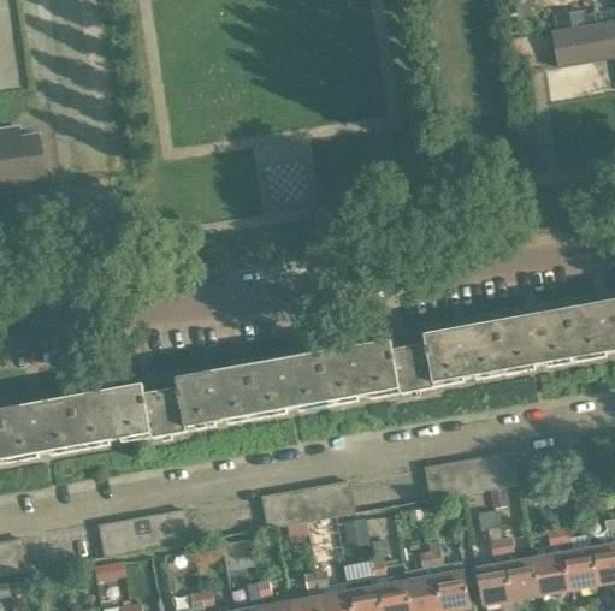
[(551,29),(557,64),(614,53),(614,6),(584,12),(583,9),(554,13),(557,28),(551,29)]
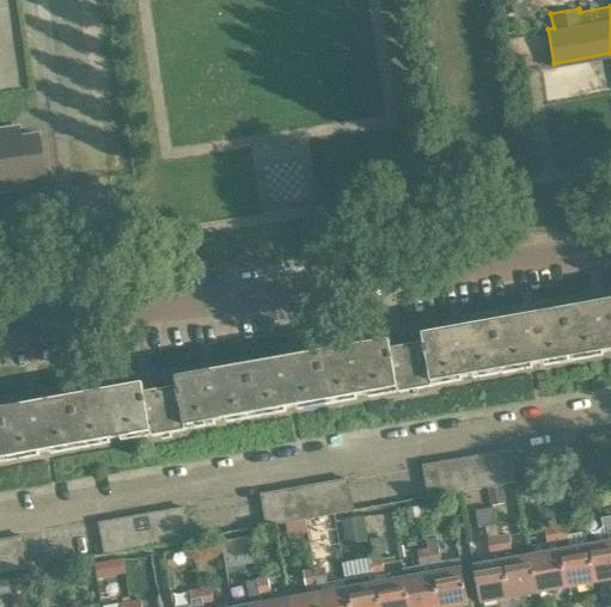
[(0,188),(24,184),(23,175),(42,172),(35,130),(17,133),(16,123),(0,126),(0,188)]
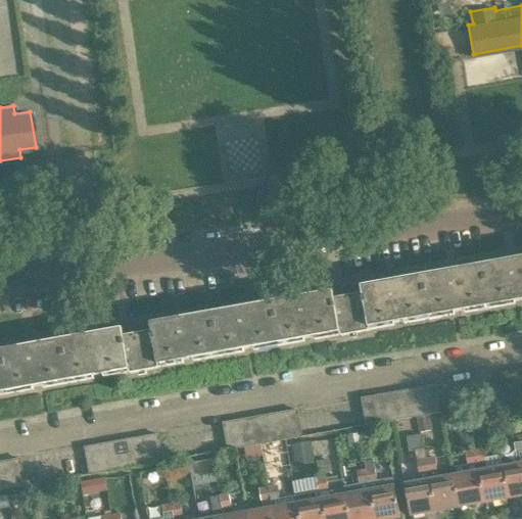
[(488,302),(521,295),(521,252),(481,260),(488,302)]
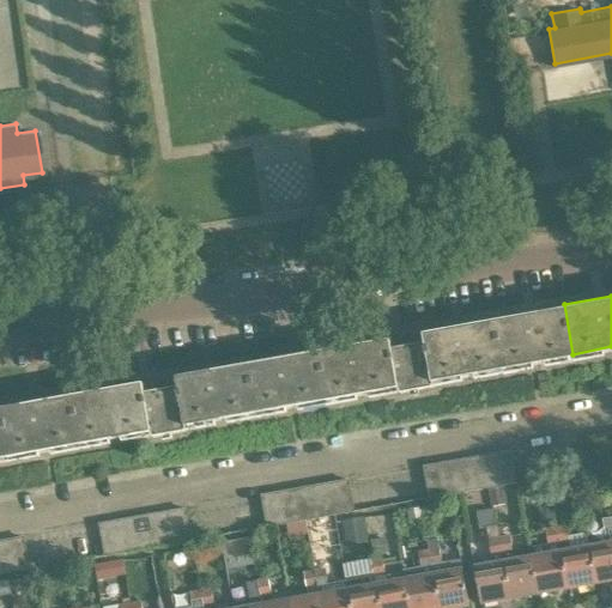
[(564,304),(492,317),(502,366),(573,354),(564,304)]
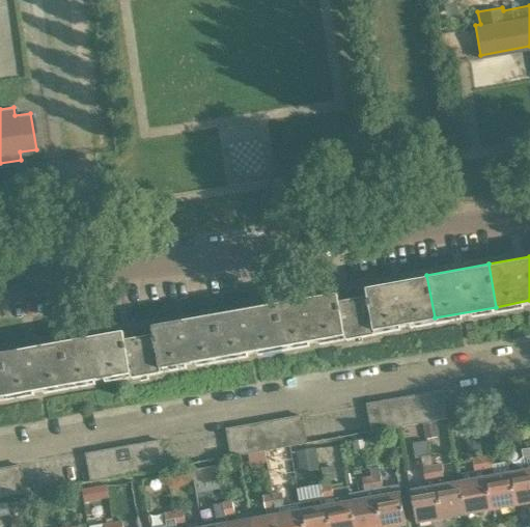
[(365,285),(366,294),(372,329),(435,317),(426,275),(365,285)]
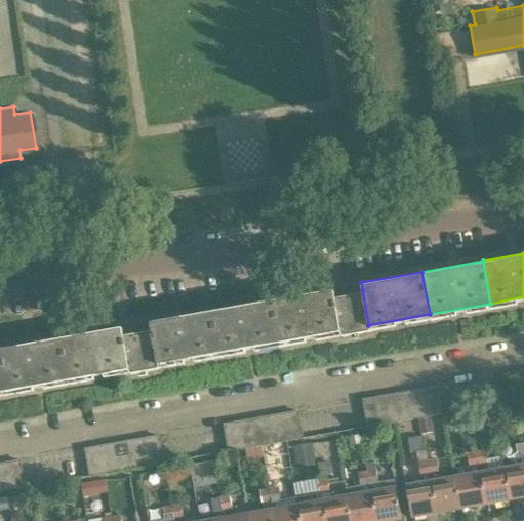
[(332,287),(272,298),(279,341),(340,329),(334,295),(332,287)]
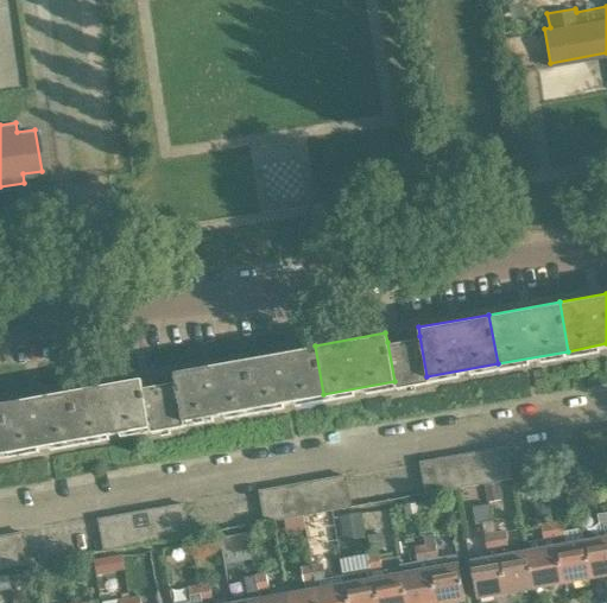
[(428,380),(427,376),(419,336),(387,342),(394,381),(396,386),(428,380)]
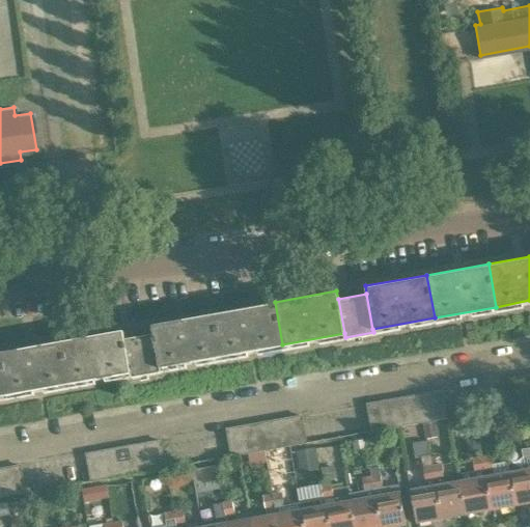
[(221,356),(282,344),(275,302),(213,312),(221,356)]
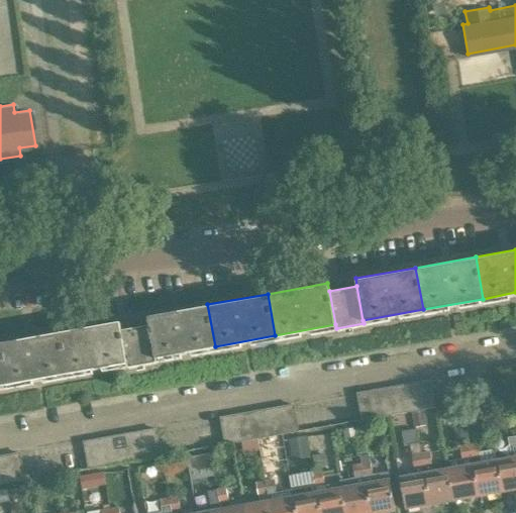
[(146,315),(148,323),(155,356),(215,346),(207,304),(146,315)]
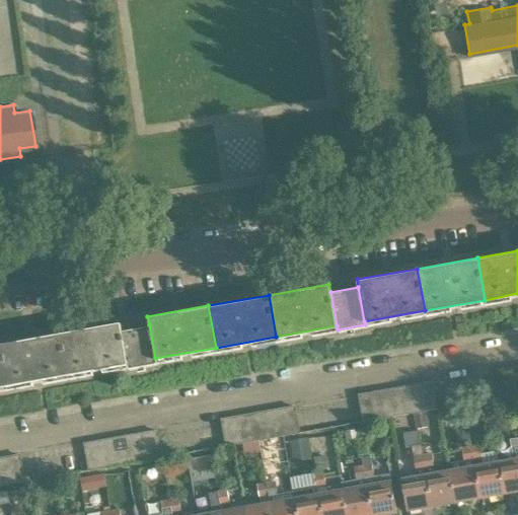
[(67,374),(127,363),(121,329),(120,321),(60,332),(67,374)]
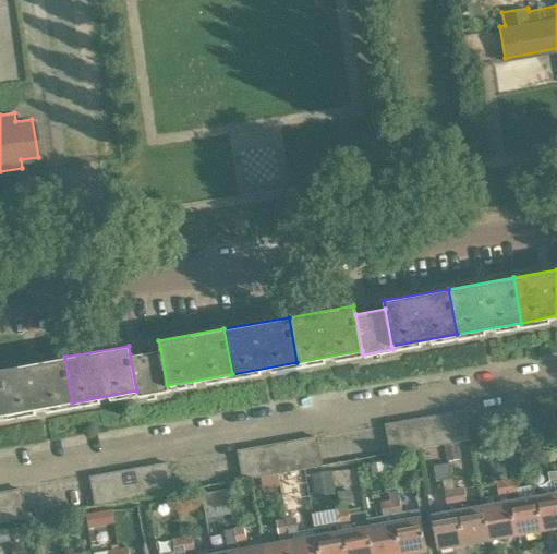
[(168,389),(167,385),(160,349),(130,354),(136,390),(137,395),(168,389)]
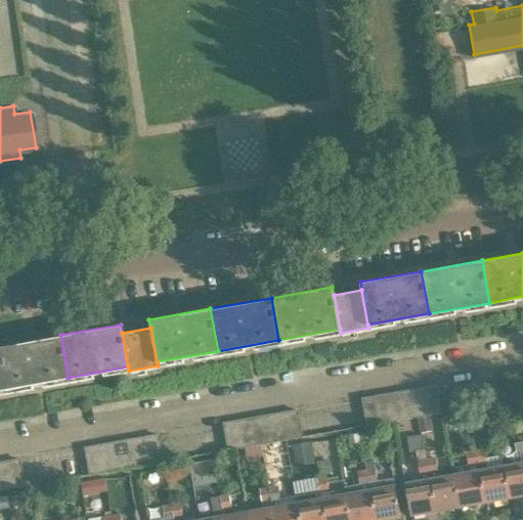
[(7,388),(68,378),(60,335),(0,346),(0,351),(7,388)]
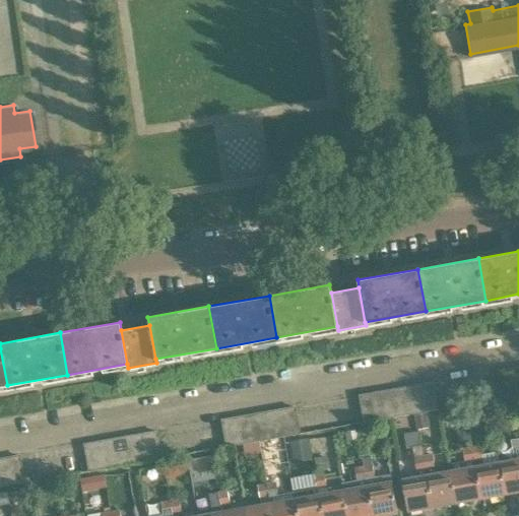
[(518,363),(508,366),(513,393),(518,391),(518,363)]
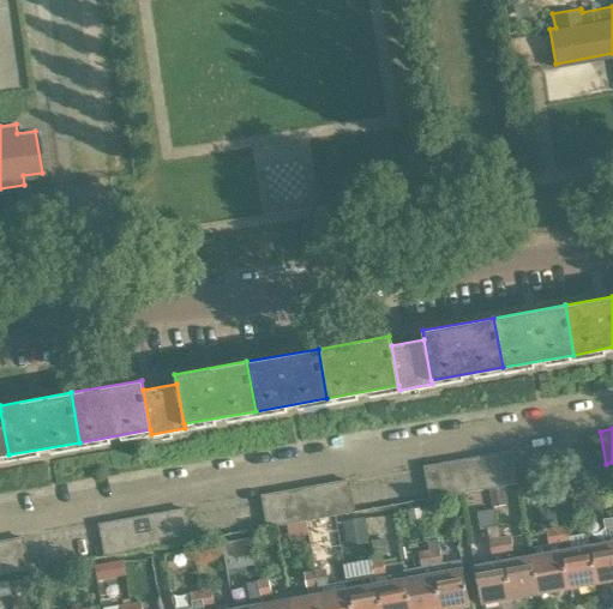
[(510,447),(496,450),(502,482),(516,480),(510,447)]
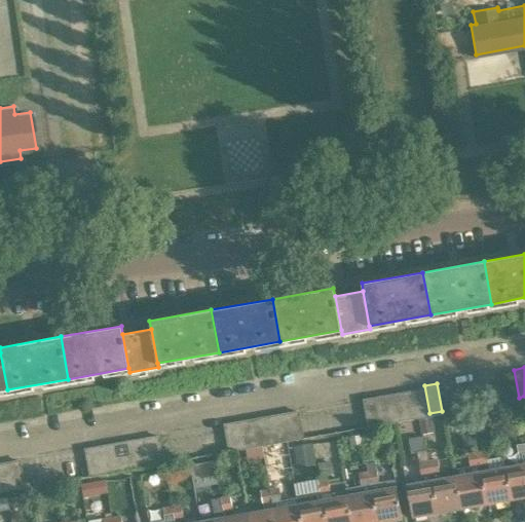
[(429,413),(424,385),(412,387),(417,415),(418,415),(429,413)]
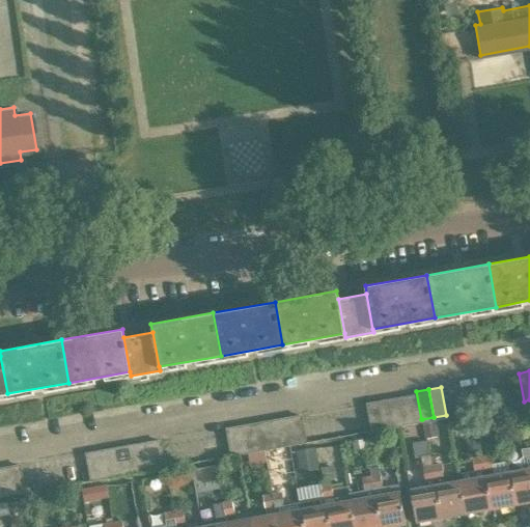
[(416,391),(403,393),(409,421),(421,419),(416,391)]
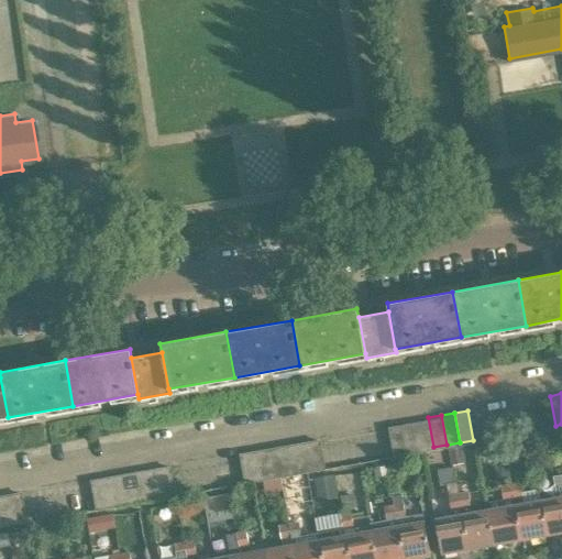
[(419,450),(433,447),(428,417),(415,419),(419,450)]
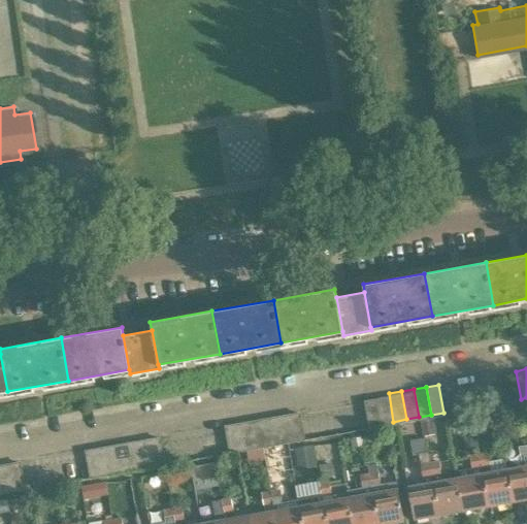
[(389,393),(375,396),(381,424),(393,422),(389,393)]
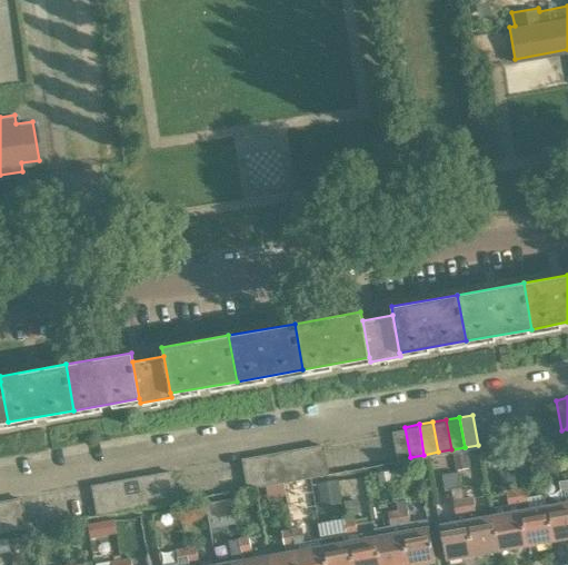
[(397,459),(410,457),(405,427),(391,429),(397,459)]
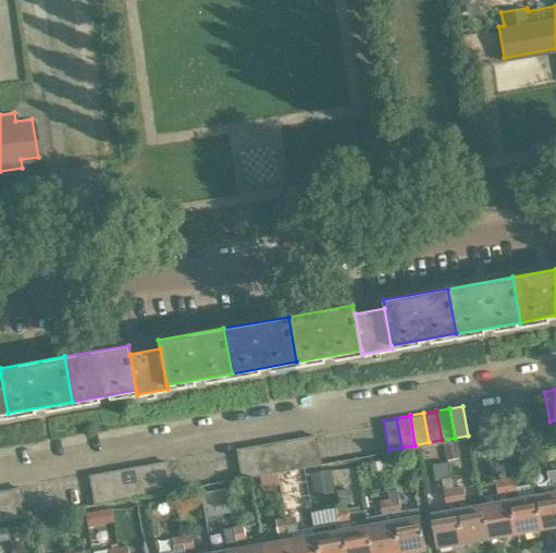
[(535,429),(538,442),(551,440),(548,427),(535,429)]
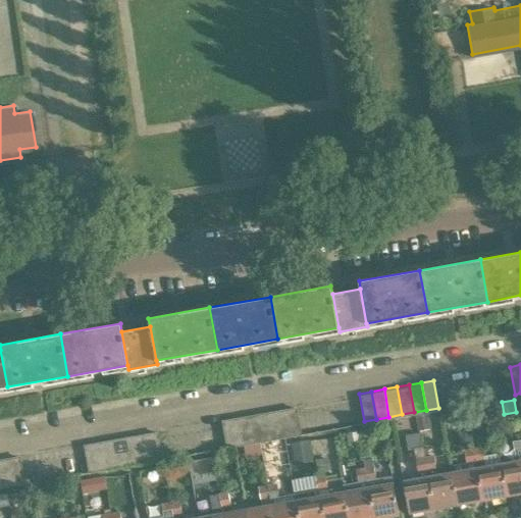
[(296,405),(283,407),(288,434),(301,432),(296,405)]
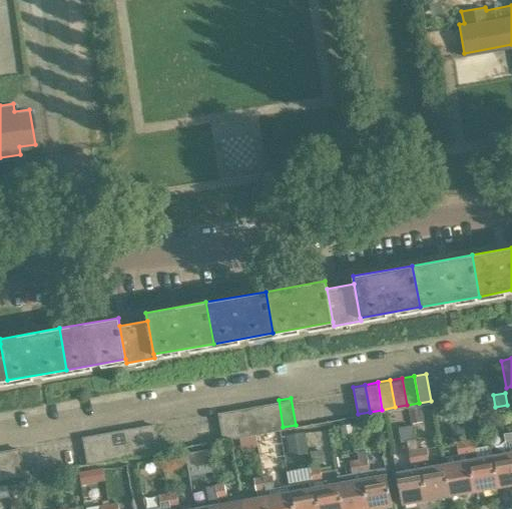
[(283,427),(279,400),(266,402),(271,429),(283,427)]
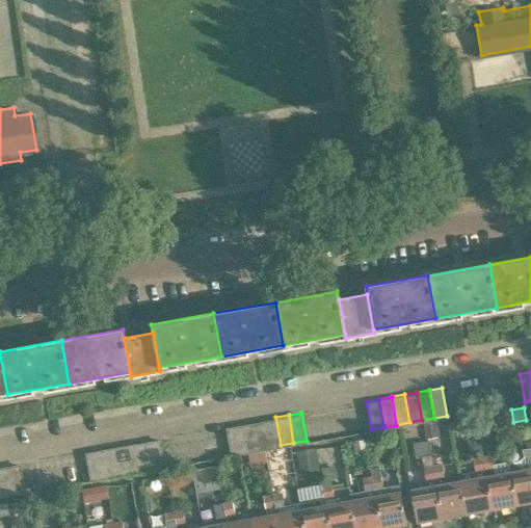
[(275,417),(263,419),(268,447),(281,445),(275,417)]
